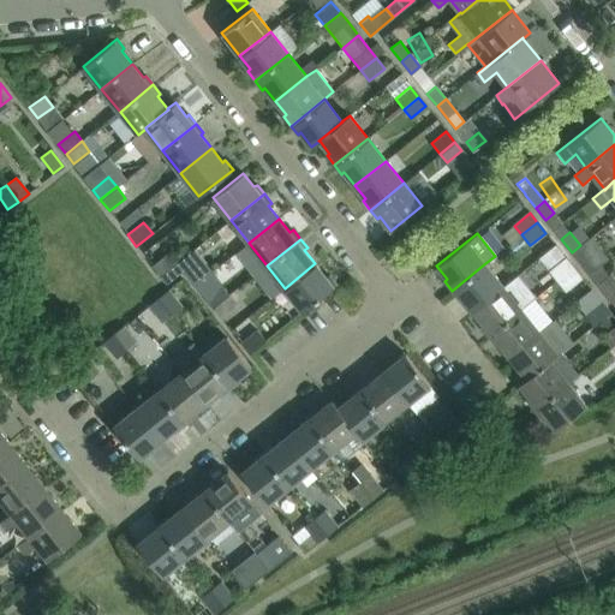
[(598,268),(580,245),(572,252),(590,276),(598,268)]
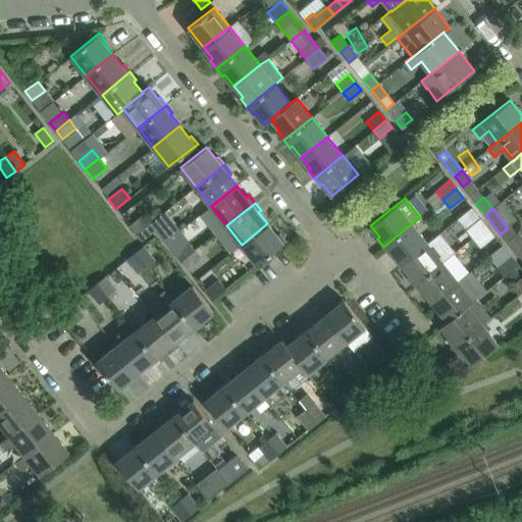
[(169,222),(163,213),(150,223),(157,231),(169,222)]
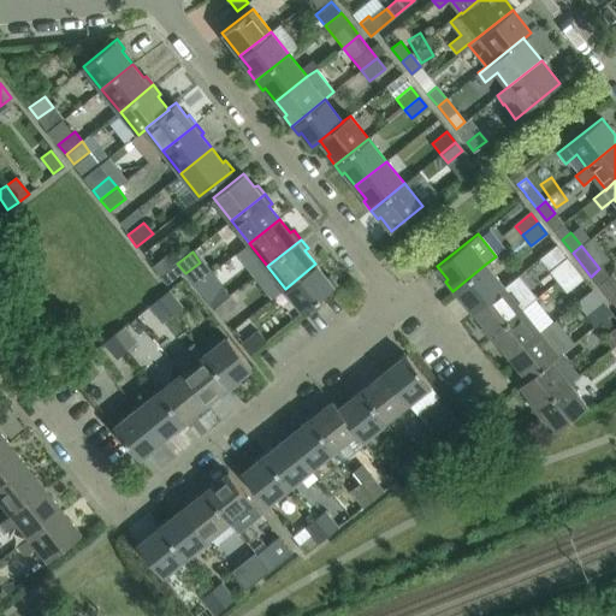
[(169,253),(153,265),(160,276),(177,262),(169,253)]
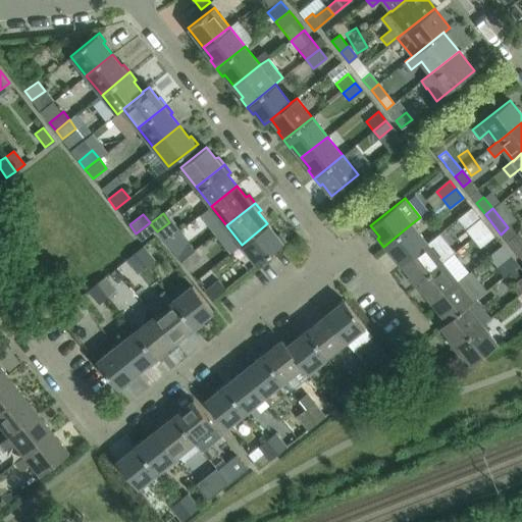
[(467,229),(473,238),(486,226),(480,219),(467,229)]
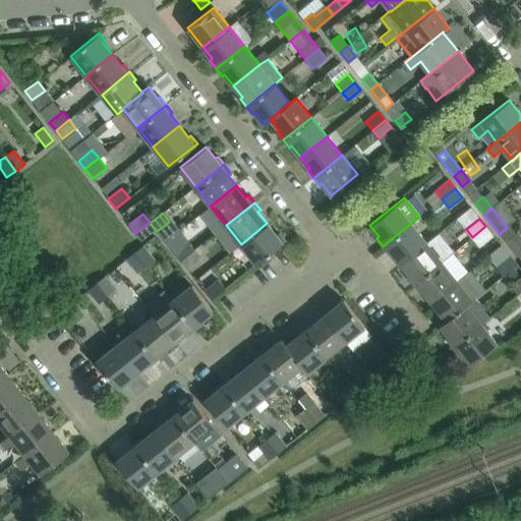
[(276,235),(267,223),(241,244),(256,264),(285,241),(278,233),(276,235)]
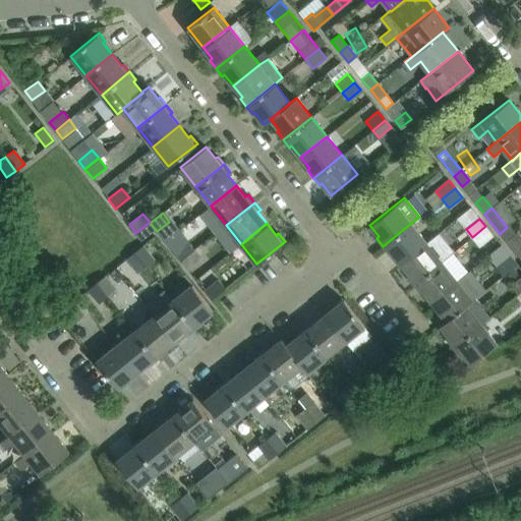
[(400,264),(426,242),(411,223),(383,246),(389,254),(392,252),(400,264)]
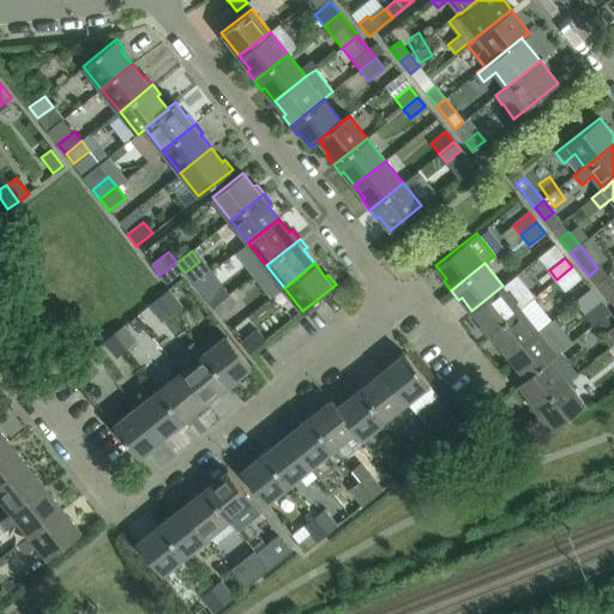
[(572,266),(557,280),(565,289),(579,277),(572,266)]
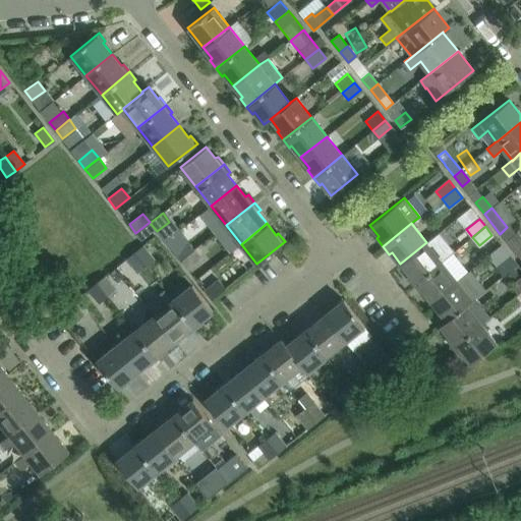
[(520,246),(520,244),(507,227),(500,234),(515,252),(520,246)]
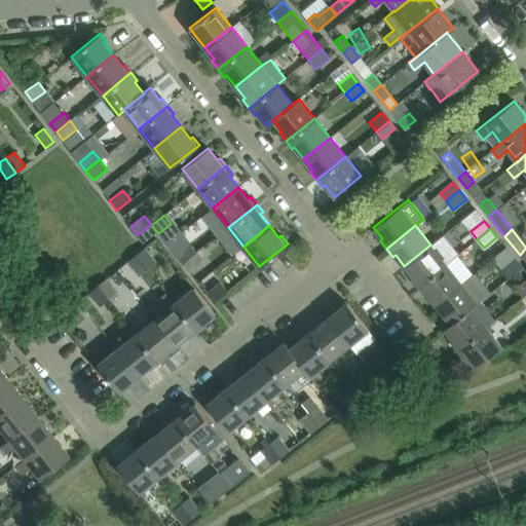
[(182,263),(194,253),(188,245),(175,254),(182,263)]
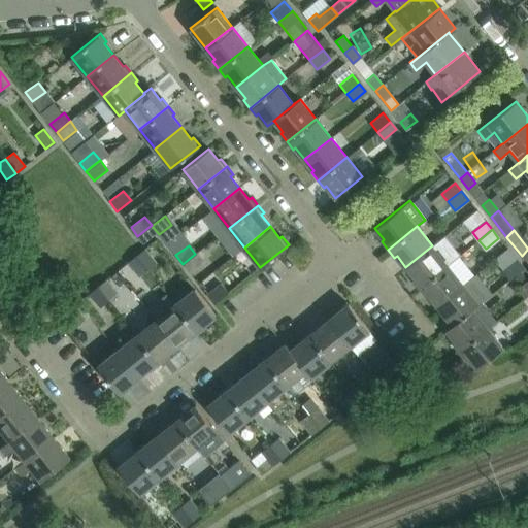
[(419,288),(448,265),(432,245),(405,267),(415,278),(413,281),(419,288)]
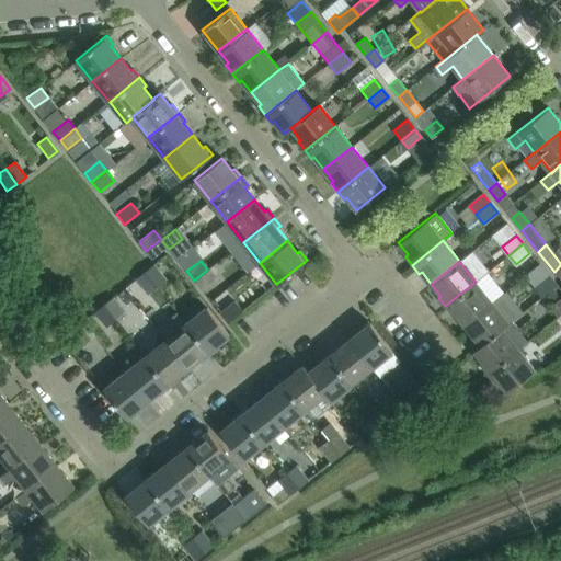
[(153,265),(145,272),(157,286),(164,279),(153,265)]
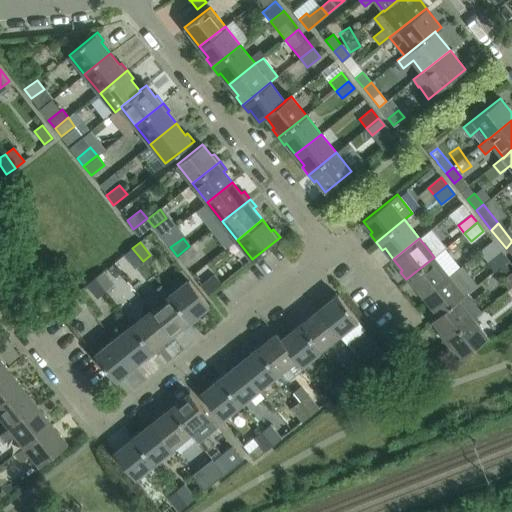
[(196,255),(189,246),(177,256),(184,264),(196,255)]
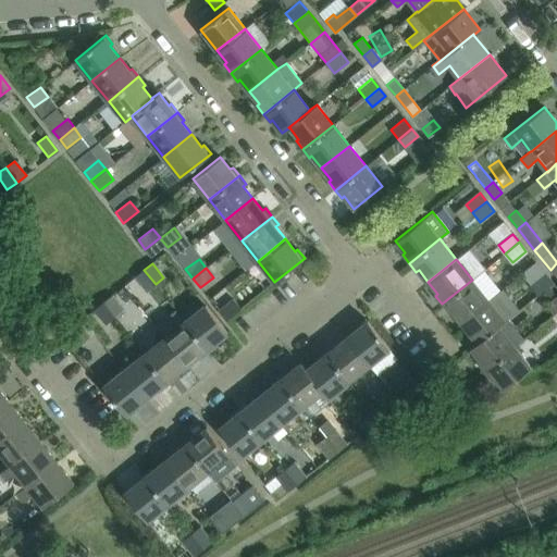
[(156,284),(144,270),(134,277),(146,292),(156,284)]
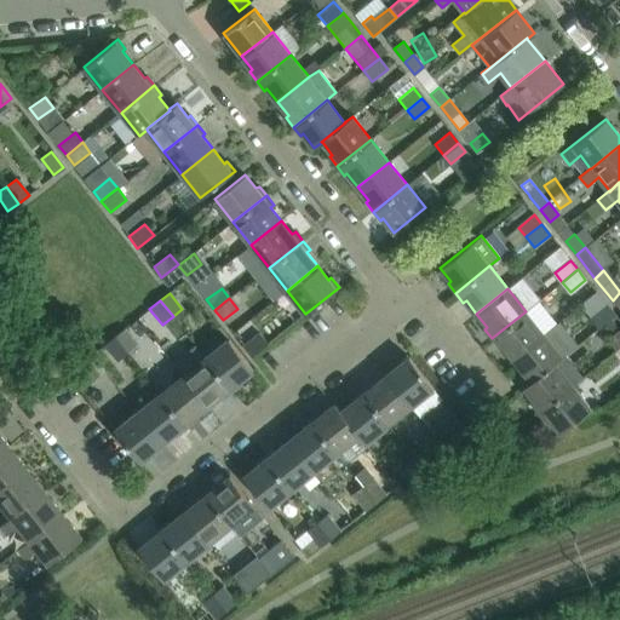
[(591,317),(600,327),(614,316),(606,305),(591,317)]
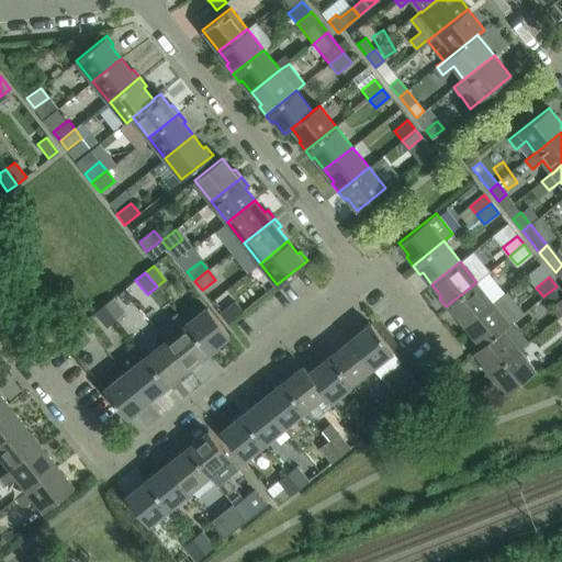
[(464,325),(493,303),(476,282),(446,306),(452,315),(456,313),(464,325)]
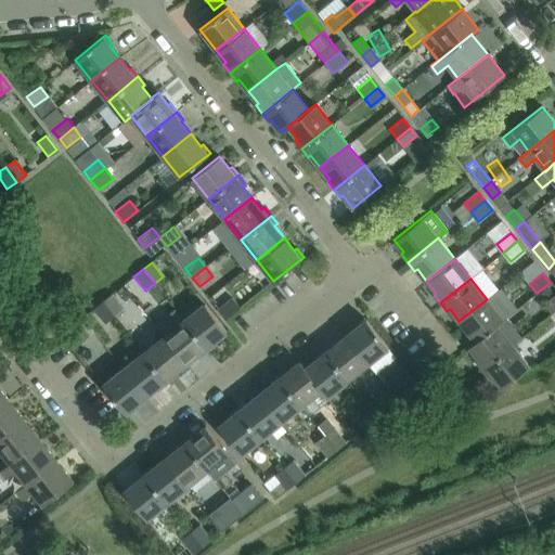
[(497,325),(503,320),(516,309),(500,288),(487,299),(459,321),(468,333),(466,335),(473,343),(473,344),(497,324),(497,325)]
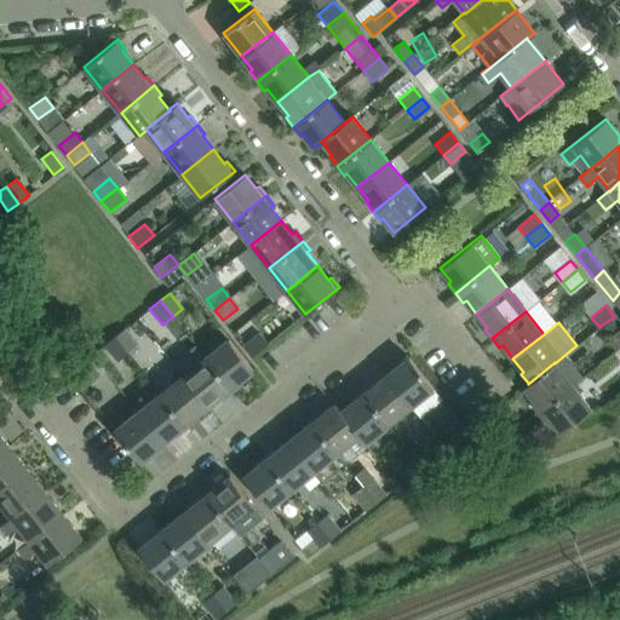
[(124,328),(114,337),(127,352),(137,344),(124,328)]
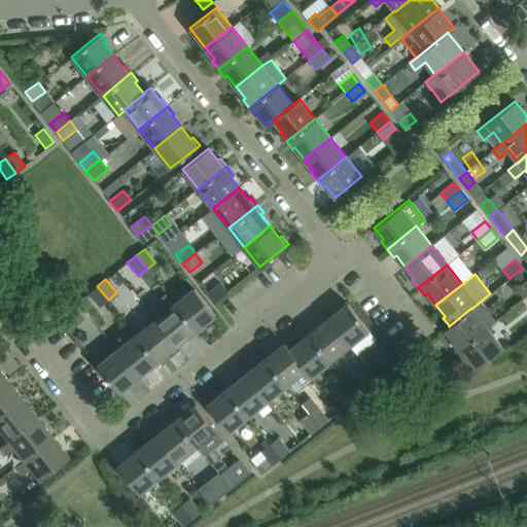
[(207,294),(213,303),(225,291),(219,284),(207,294)]
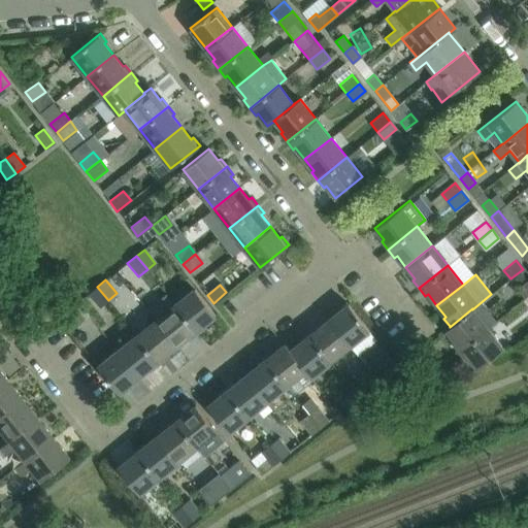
[(97,287),(89,293),(100,306),(108,300),(97,287)]
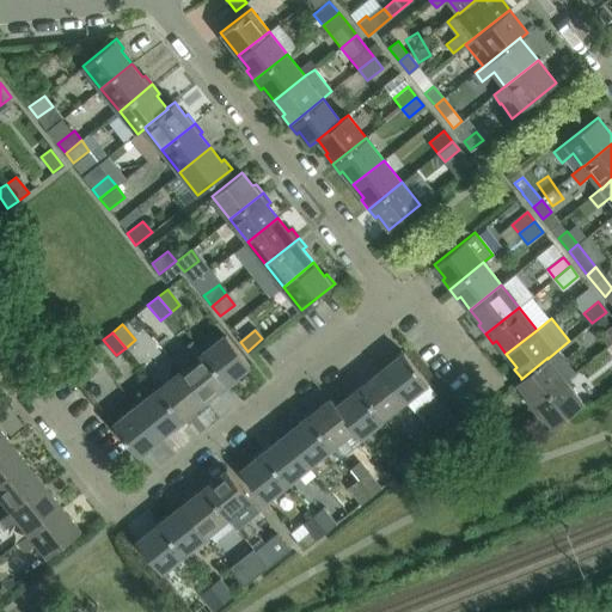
[(250,365),(226,335),(203,353),(230,386),(238,379),(237,375),(250,365)]
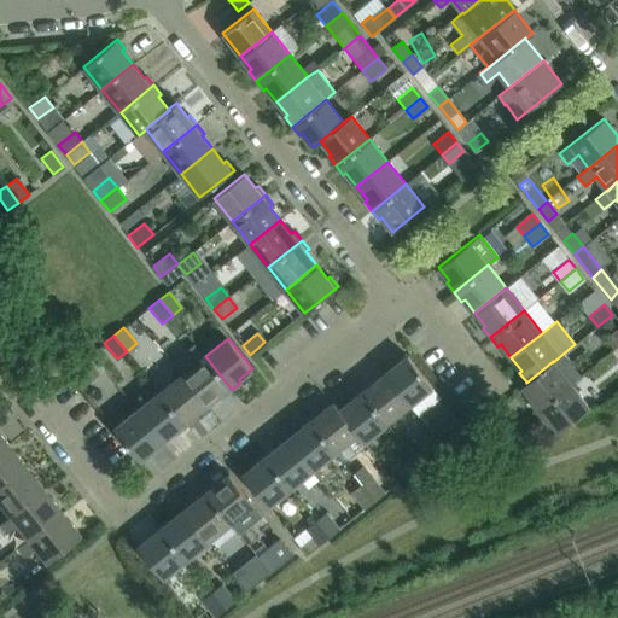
[(407,355),(384,374),(409,404),(432,386),(407,355)]
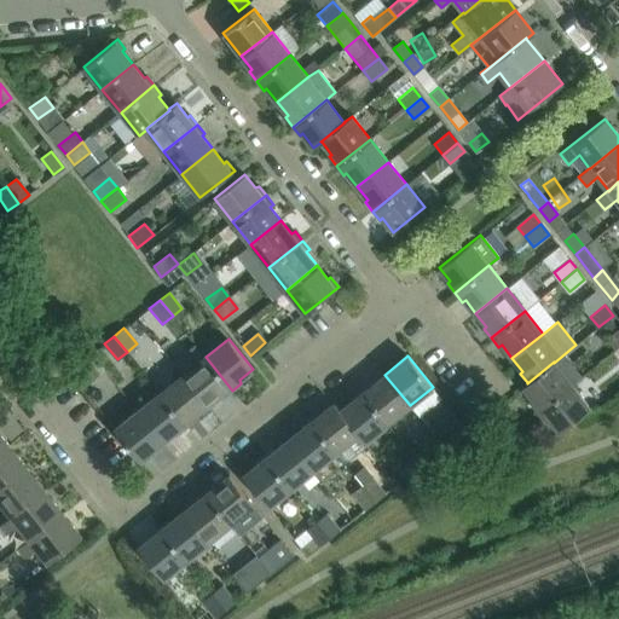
[(232,391),(206,357),(183,375),(207,405),(220,395),(223,398),(232,391)]
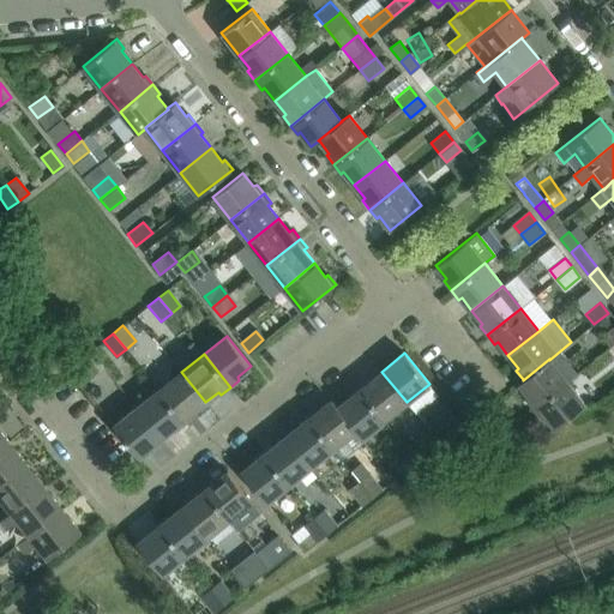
[(567,381),(549,360),(549,359),(523,380),(523,379),(518,383),(529,397),(527,399),(534,409),(567,381)]
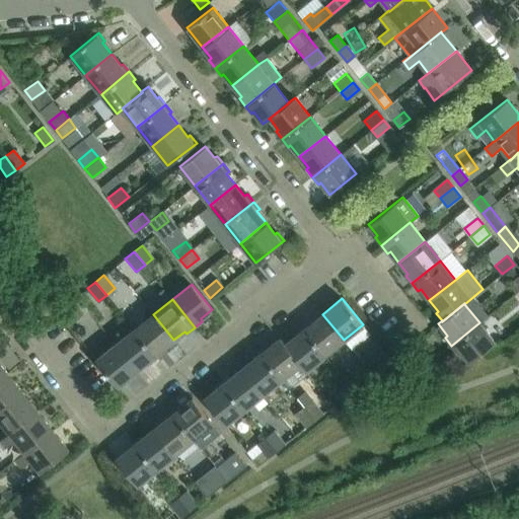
[(77,319),(66,306),(58,312),(68,325),(77,319)]
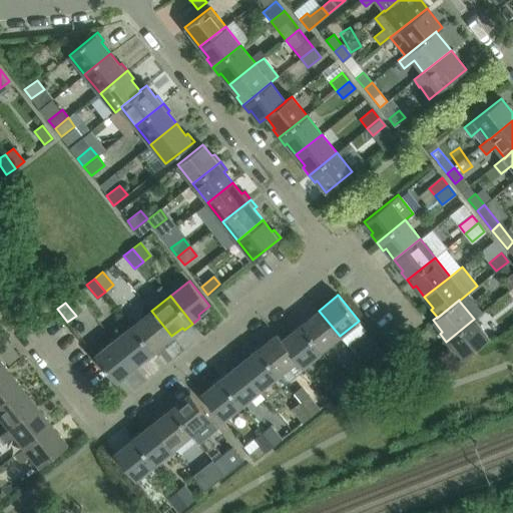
[(160,345),(171,336),(151,311),(132,326),(154,354),(162,348),(160,345)]
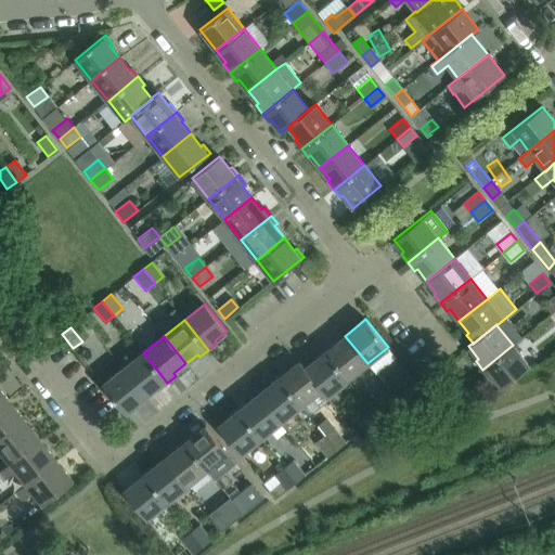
[(368,363),(345,336),(325,352),(347,379),(368,363)]
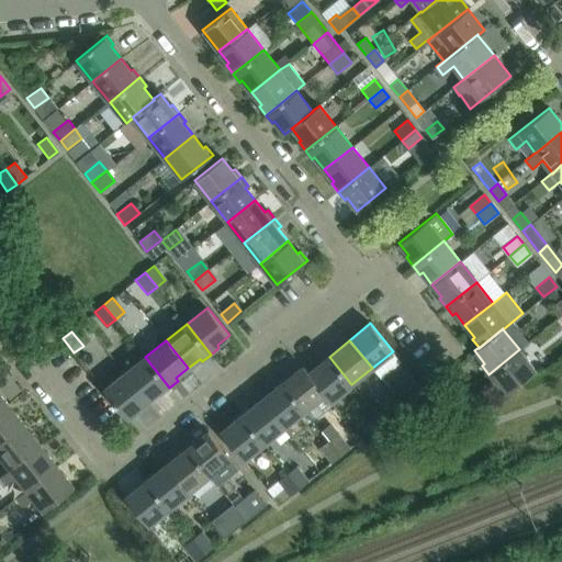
[(536,370),(519,349),(489,374),(495,382),(498,380),(508,393),(536,370)]
